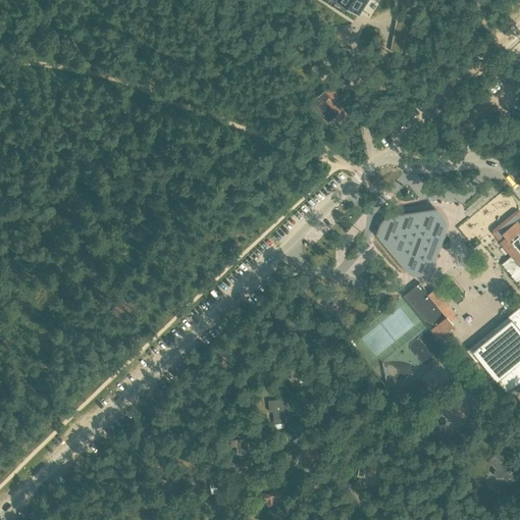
[(335,0),(335,1),(357,14),(365,0),(335,0)]
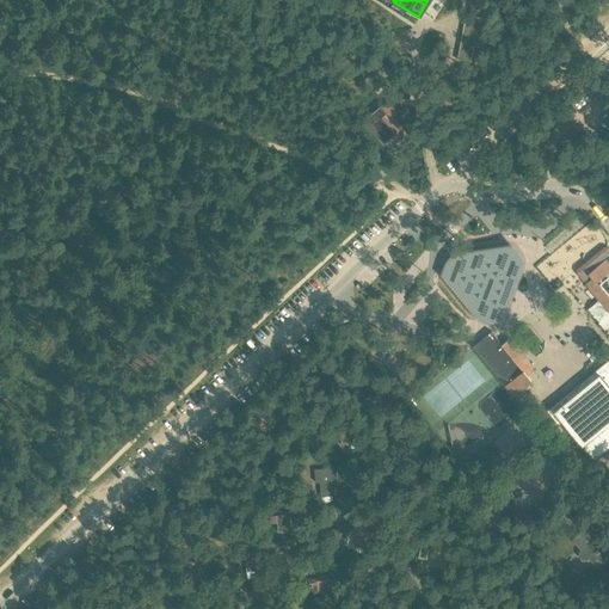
[(376,69),(375,71),(385,78),(389,71),(380,63),(380,65),(376,69)]
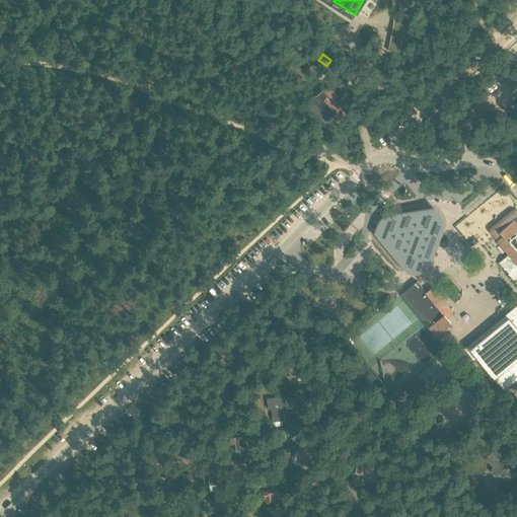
[(321,92),(307,105),(324,124),(331,118),(336,123),(345,116),(336,105),(340,101),(327,87),(321,92)]
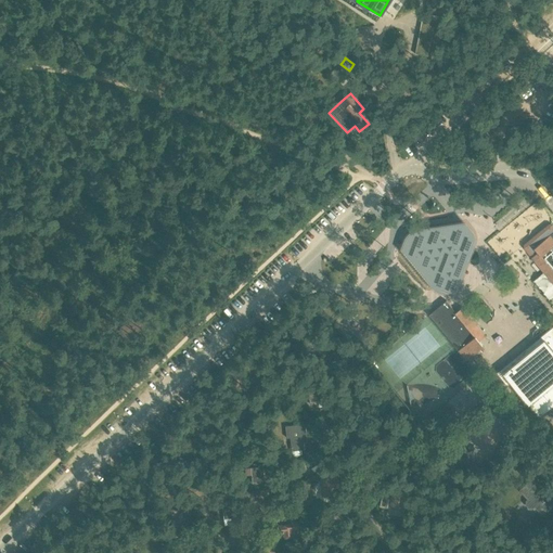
[(409,232),(404,238),(399,248),(409,260),(412,264),(435,291),(438,293),(446,294),(449,294),(455,292),(474,242),(475,239),(474,234),(473,231),(465,221),(446,224),(420,229),(414,230),(409,232)]
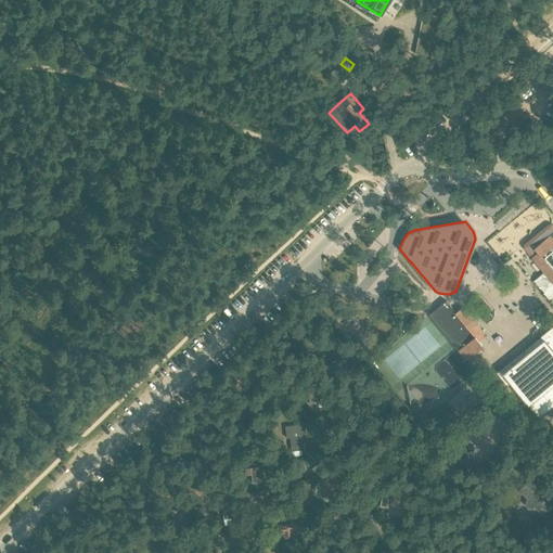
[(534,249),(552,232),(552,229),(549,223),(521,246),(534,262),(540,257),(534,249)]
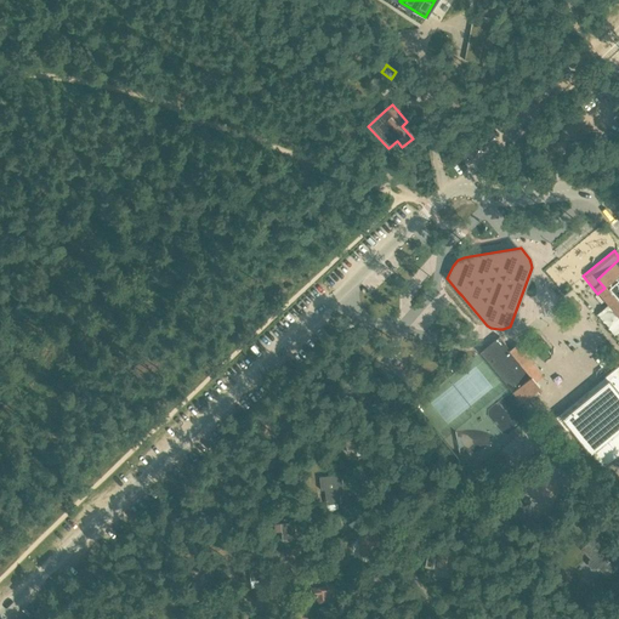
[(618,260),(597,279),(605,288),(597,294),(607,307),(612,305),(618,313),(618,260)]
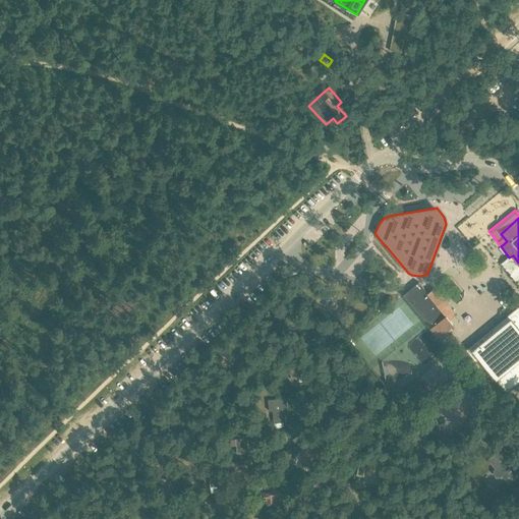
[(425,295),(421,291),(422,290),(417,283),(401,296),(436,339),(452,326),(445,318),(451,312),(433,289),(425,295)]
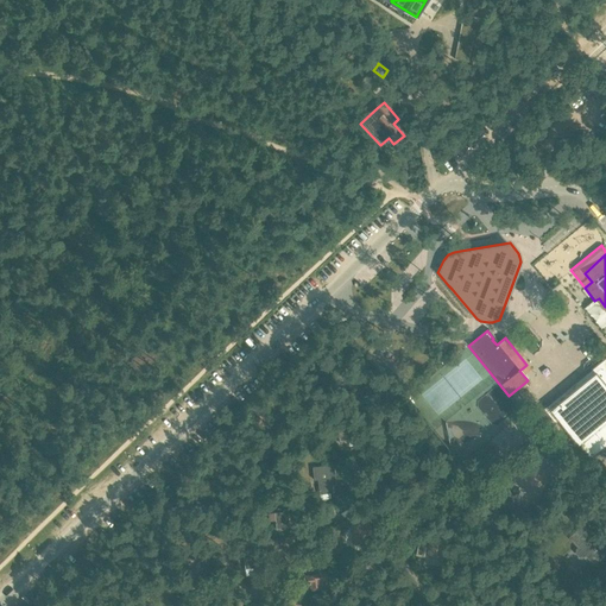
[(604,360),(543,410),(554,424),(559,421),(589,460),(605,446),(605,358),(605,360),(604,360)]
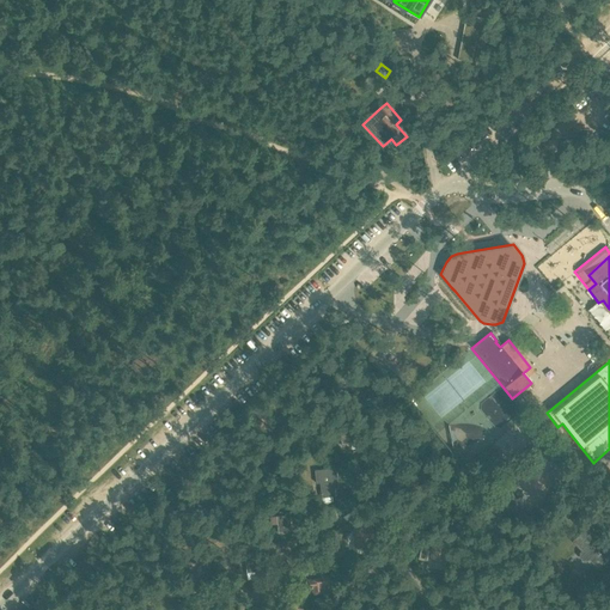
[(353,426),(336,428),(339,445),(357,443),(353,426)]
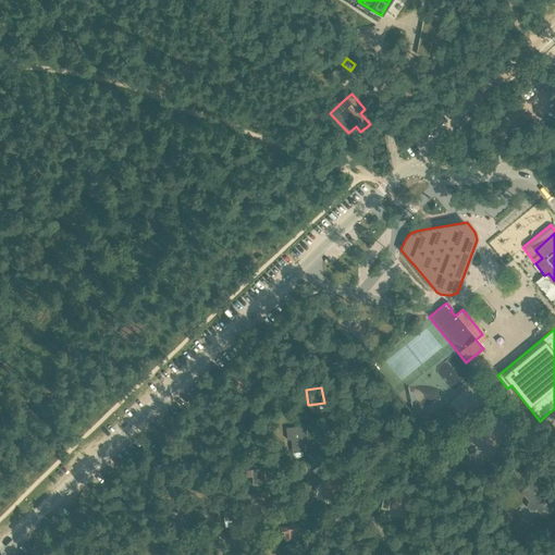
[(304,427),(284,430),(286,442),(290,442),(291,455),(304,453),(303,445),(307,445),(304,427)]
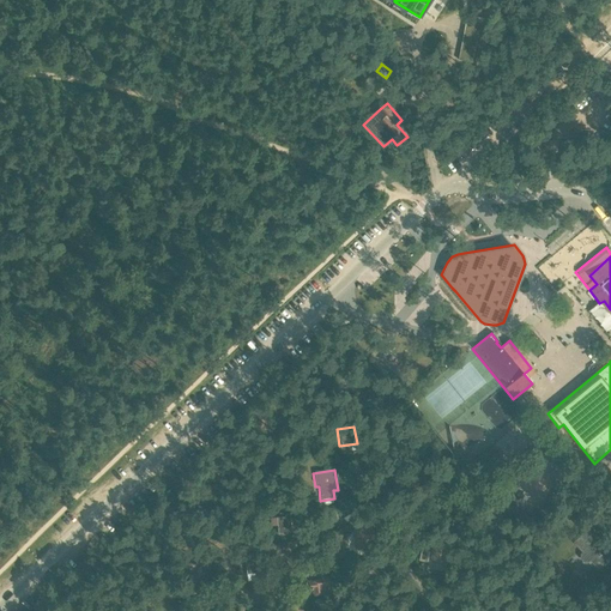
[(510,494),(504,510),(518,516),(525,498),(510,494)]
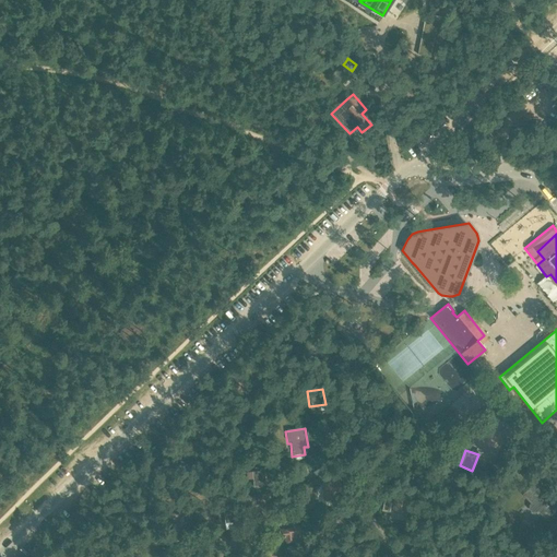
[(530,463),(523,465),(525,474),(533,472),(530,463)]
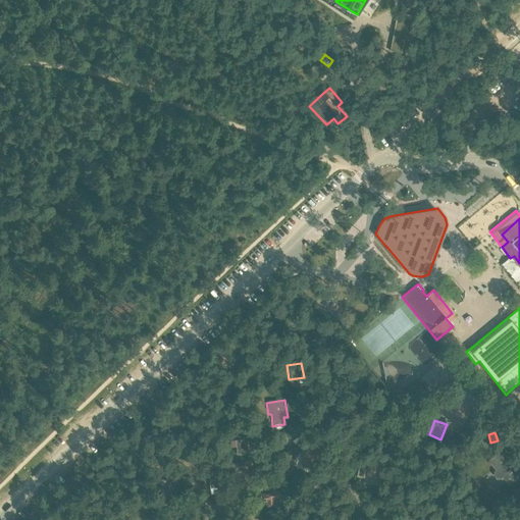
[(242,440),(229,443),(229,449),(235,448),(236,455),(237,456),(243,456),(243,454),(247,454),(246,438),(241,439),(242,440)]
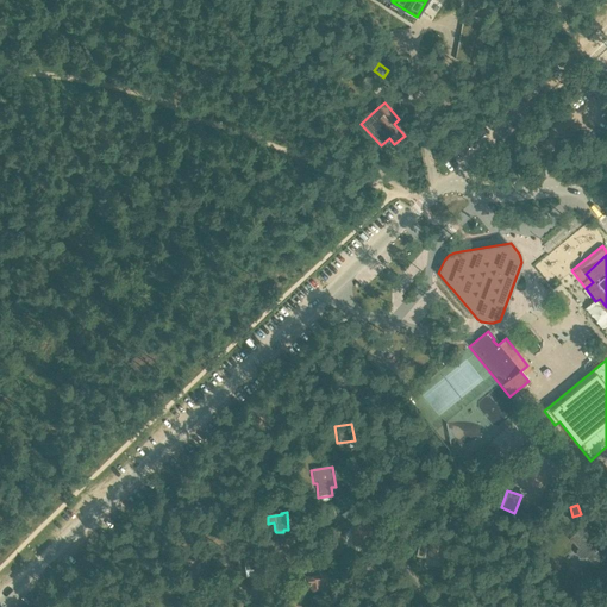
[(370,524),(349,526),(351,548),(363,546),(362,537),(371,536),(370,524)]
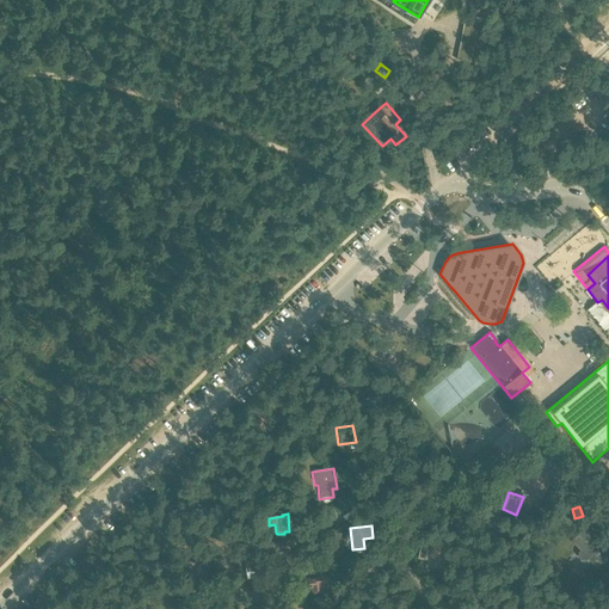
[(608,551),(586,526),(571,541),(570,541),(590,564),(595,560),(598,564),(601,563),(601,564),(604,560),(603,560),(608,554),(608,551)]
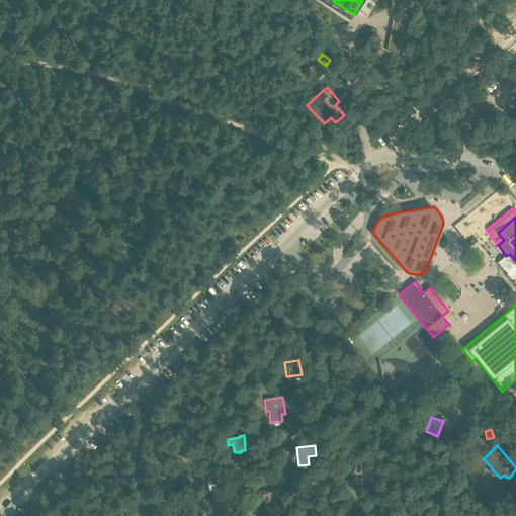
[(218,475),(222,475),(221,468),(205,469),(206,485),(218,485),(218,475)]
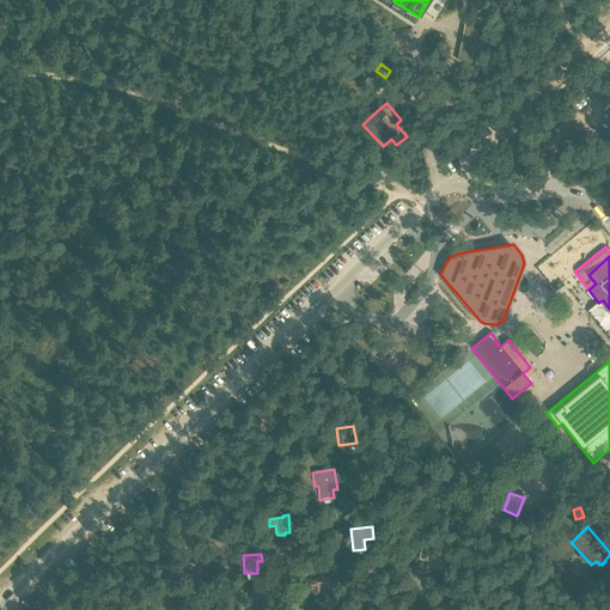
[(322,585),(325,585),(324,578),(317,579),(318,580),(307,581),(309,596),(323,595),(322,585)]
